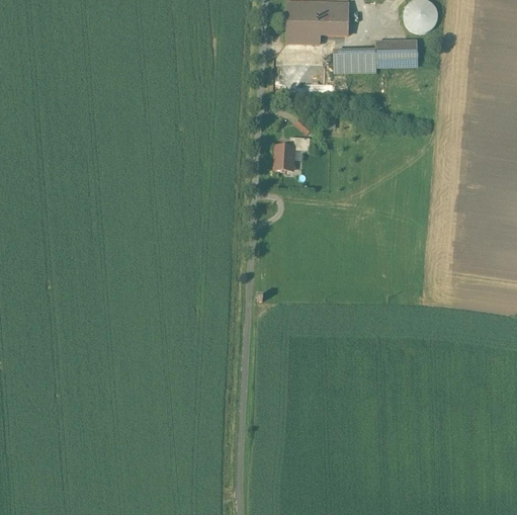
[(406,6),(404,8),(403,11),(403,14),(402,17),(403,20),(404,23),(405,25),(407,28),(409,30),(411,31),(414,33),(417,33),(420,33),(423,33),(426,32),(429,31),(431,29),(433,27),(435,24),(436,22),(437,19),(437,16),(436,13),(435,10),(434,7),(432,5),(430,3),(428,1),(425,0),(413,0),(410,2),(408,3),(406,6)]
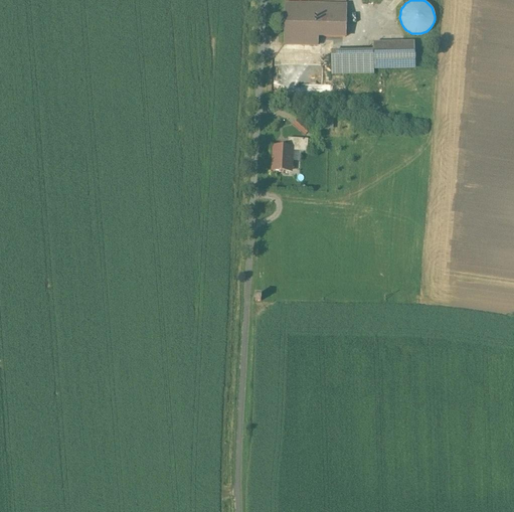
[(345,3),(285,2),(284,42),(317,43),(317,34),(344,34),(345,3)]
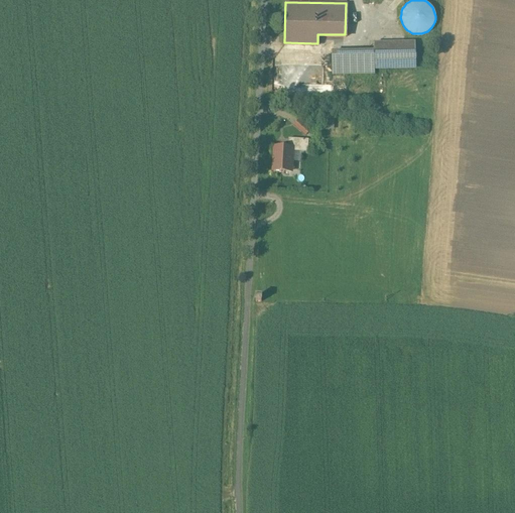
[(414,41),(373,41),(373,49),(332,50),(333,72),(374,72),(374,68),(415,67),(414,41)]
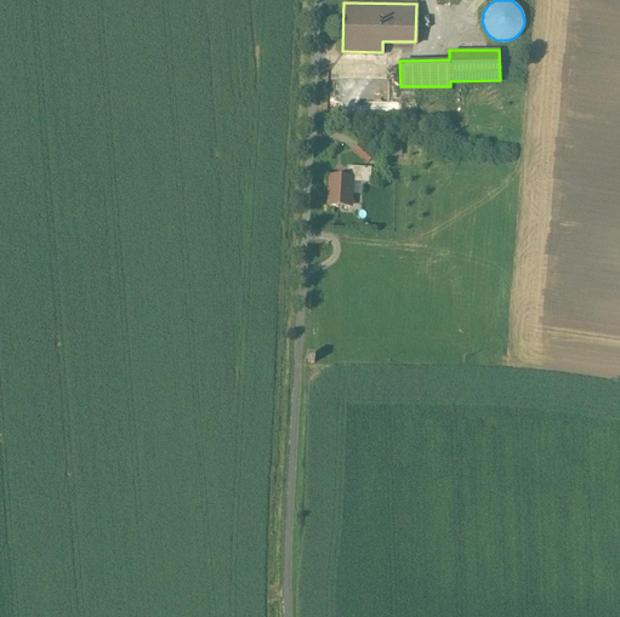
[(359,143),(354,148),(367,160),(371,155),(359,143)]
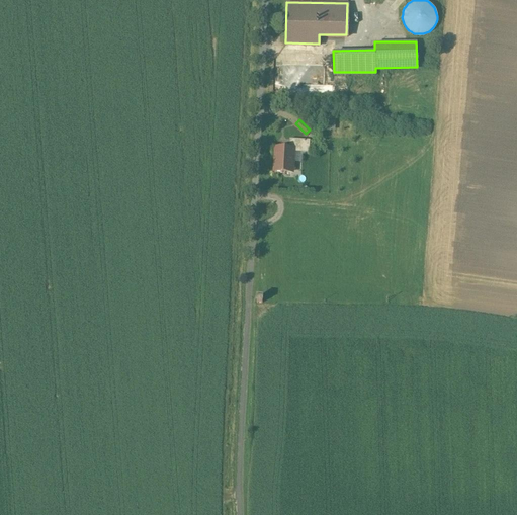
[(289,137),(288,147),(292,147),(292,150),(309,151),(310,138),(289,137)]
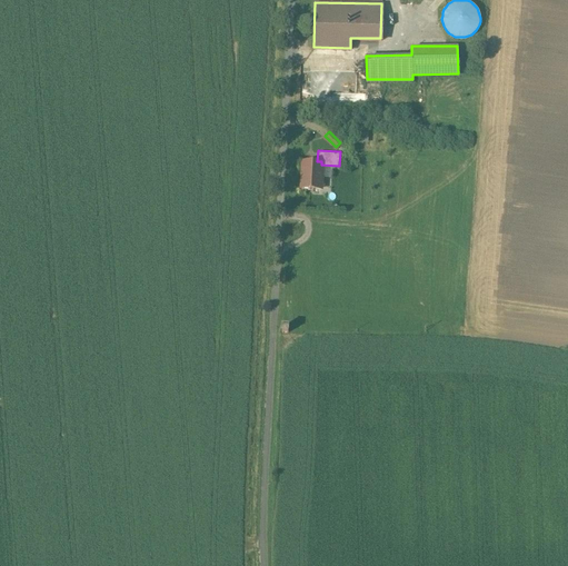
[(317,161),(302,160),(300,187),(320,188),(321,165),(321,161),(317,161)]
